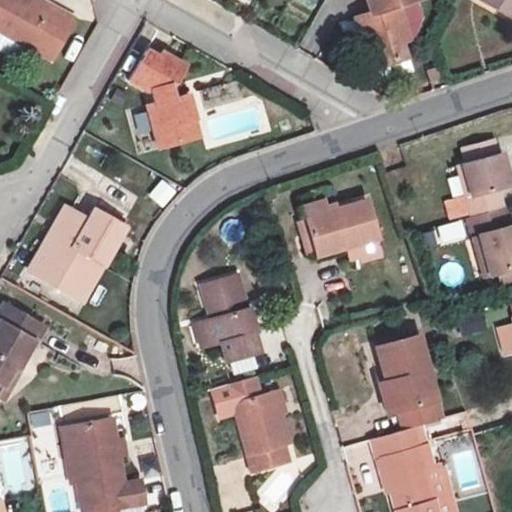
[(0,0),(0,34),(50,63),(74,21),(51,9),(49,13),(26,0),(0,0)]
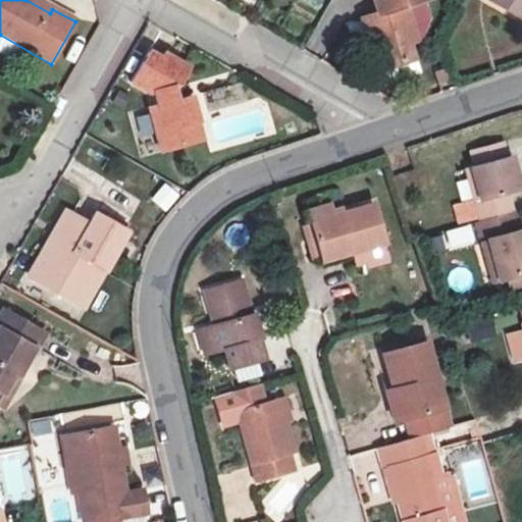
[(413,42),(403,8),(428,1),(428,0),(371,0),(376,15),(370,17),(373,29),(363,31),(375,71),(411,60),(405,45),(413,42)]
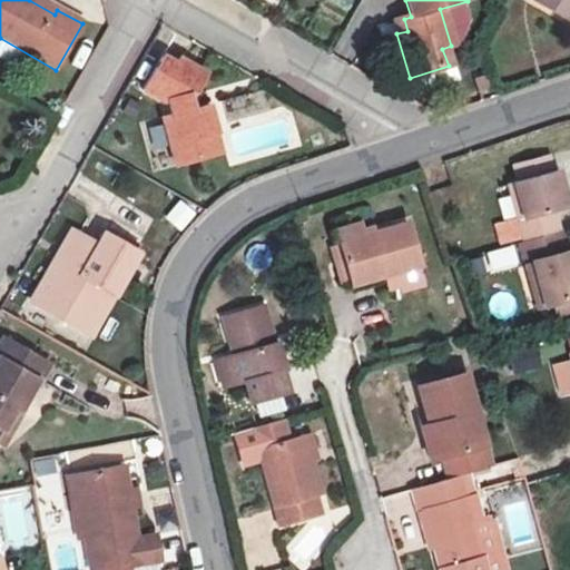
[(569,21),(569,0),(532,0),(569,22),(569,21)]
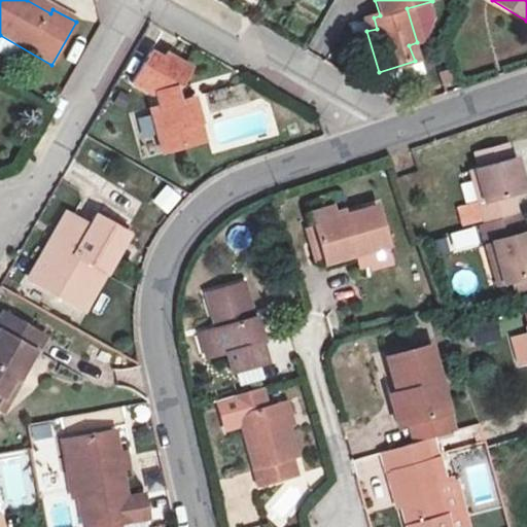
[(363,20),(366,31),(377,29),(374,18),(363,20)]
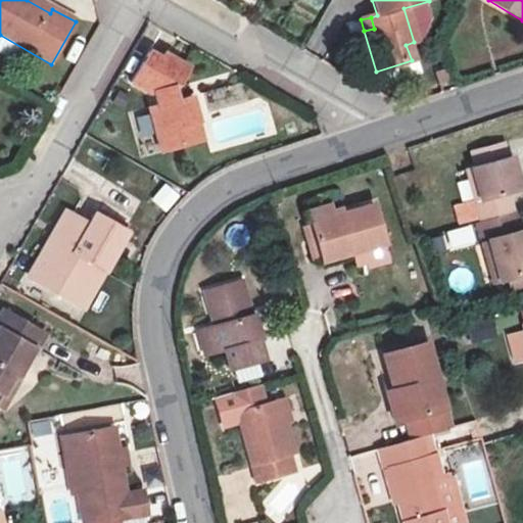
[(147,108),(156,141),(170,136),(173,148),(201,139),(189,96),(183,97),(177,99),(172,86),(179,84),(189,67),(163,53),(160,59),(148,52),(131,83),(149,93),(152,92),(156,105),(147,108)]
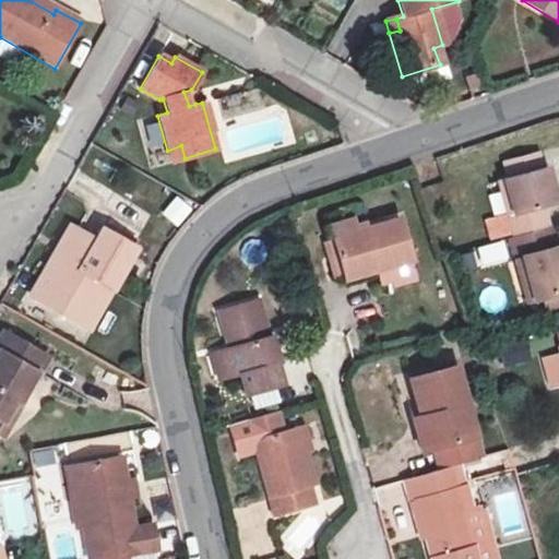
[(195,104),(191,90),(183,92),(189,106),(195,104)]
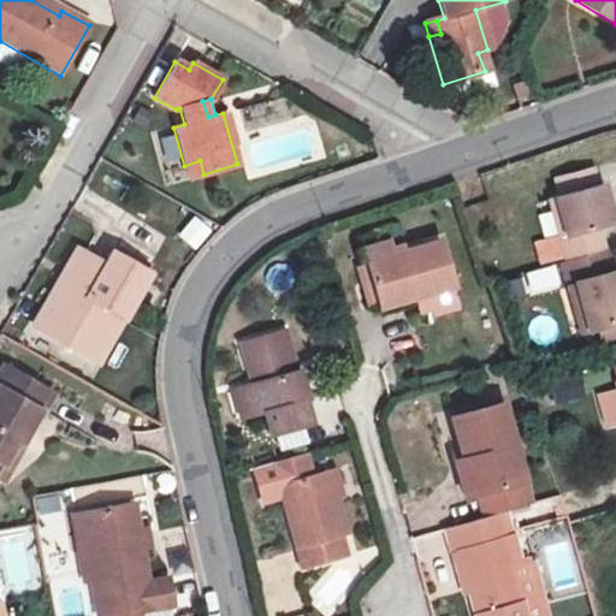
[(200,160),(184,166),(189,179),(203,175),(200,160)]
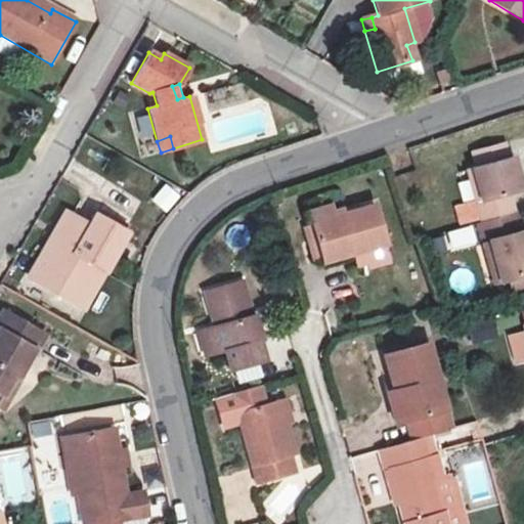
[(473,169),(482,202),(477,203),(482,221),(514,213),(508,193),(522,189),(513,158),(508,159),(504,143),(472,151),(476,167),(473,169)]
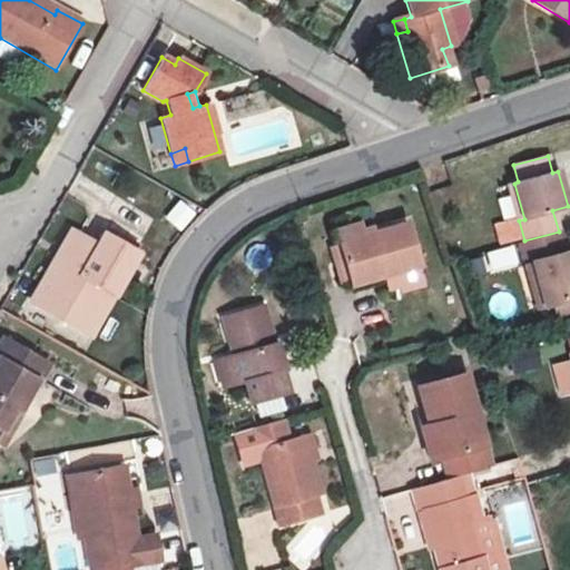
[(509,185),(519,220),(524,219),(514,184),(509,185)]
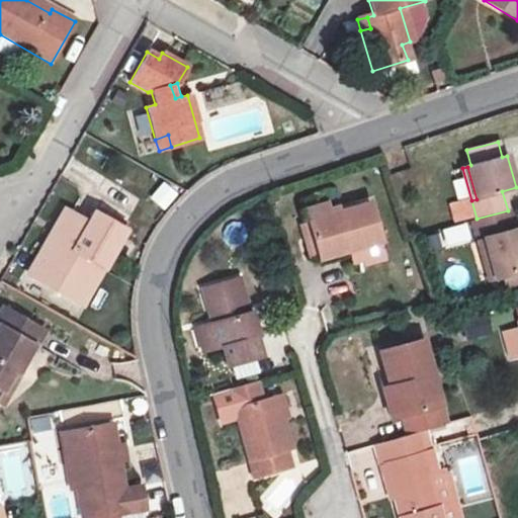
[(149,200),(164,211),(177,193),(162,182),(149,200)]
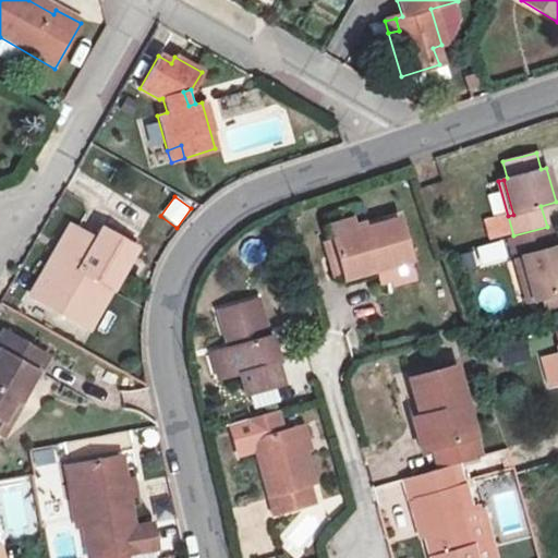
[(341,275),(342,279),(375,270),(411,261),(399,219),(330,238),(332,243),(341,275)]
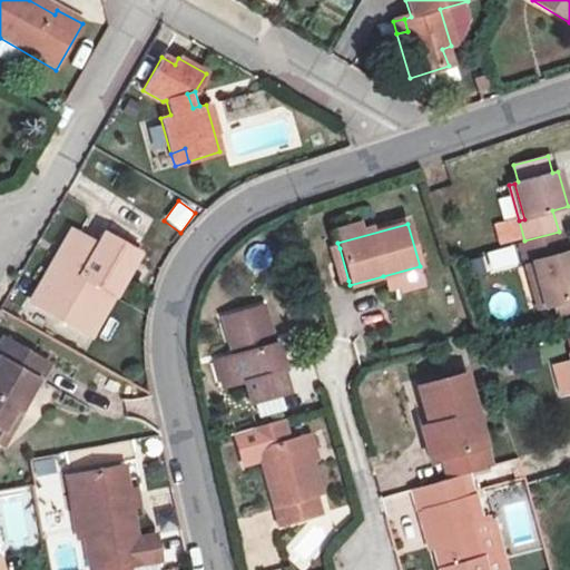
[(559,232),(524,241),(521,242),(528,265),(534,263),(547,305),(556,303),(559,314),(569,311),(569,252),(567,253),(561,231),(559,232)]
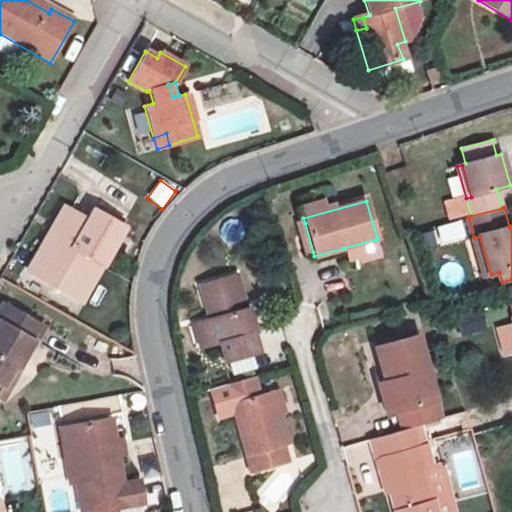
[(67,213),(43,254),(38,252),(25,273),(79,302),(121,229),(92,212),(85,223),(67,213)]
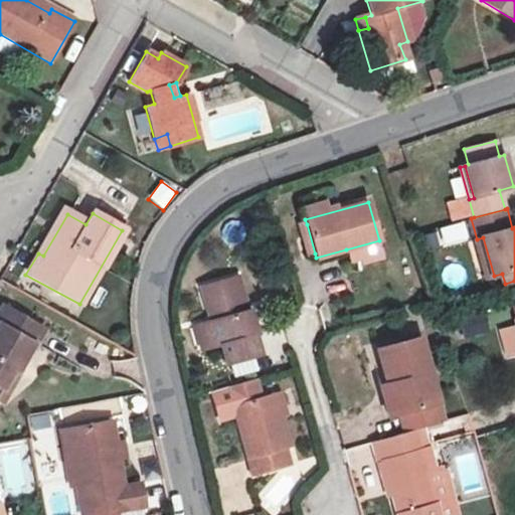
[(298,226),(307,255),(315,253),(307,224),(298,226)]
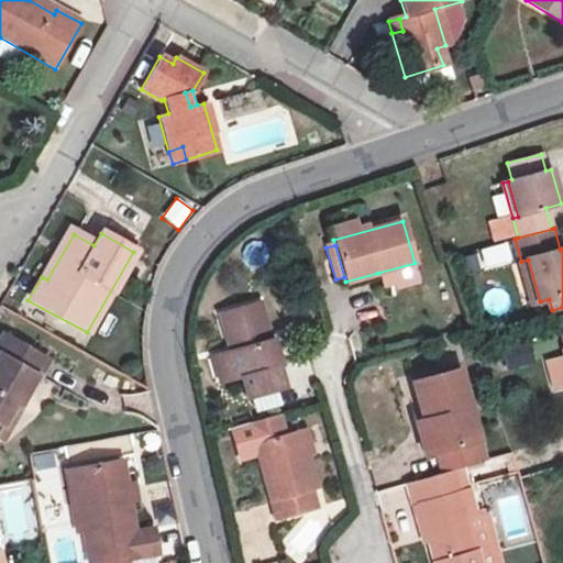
[(521,262),(532,304),(540,301),(528,260),(521,262)]
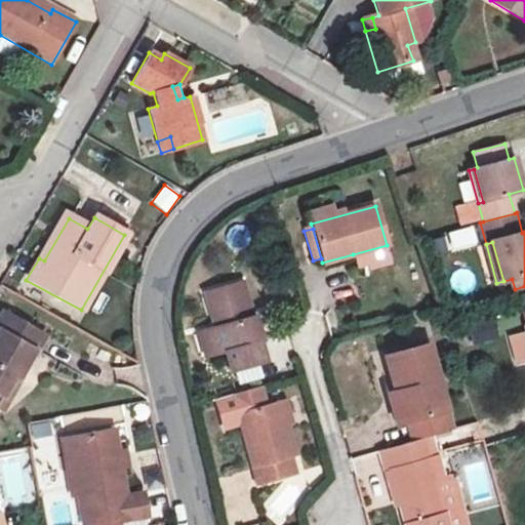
[(387,245),(353,254),(358,273),(392,264),(387,245)]
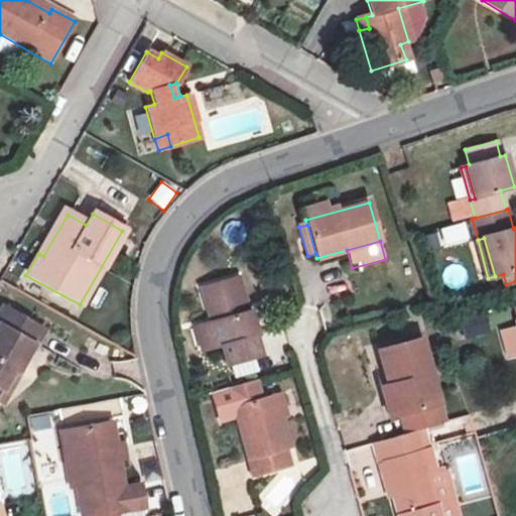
[(247,310),(238,277),(201,288),(211,320),(202,324),(209,349),(221,345),(226,365),(260,355),(255,336),(257,335),(250,310),(247,310)]
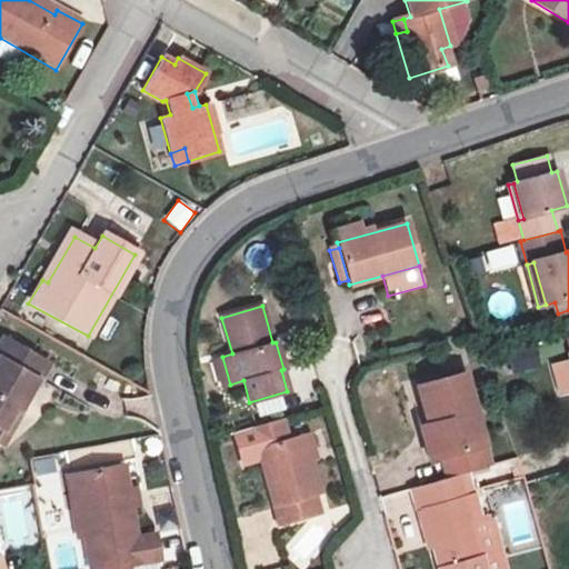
[(0,430),(12,409),(20,413),(22,409),(20,408),(35,381),(37,383),(48,365),(1,340),(0,341),(0,430)]
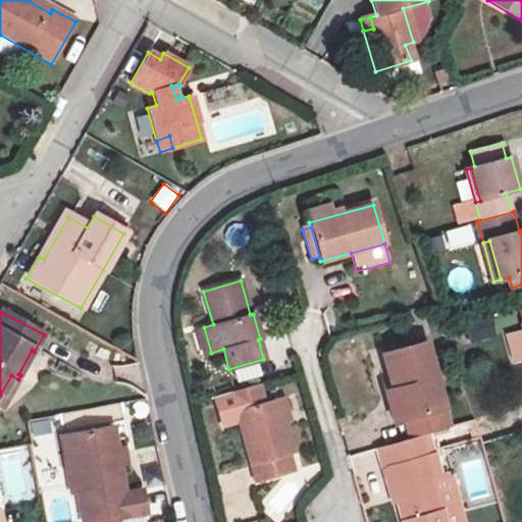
[(204,327),(197,329),(203,355),(211,353),(204,327)]
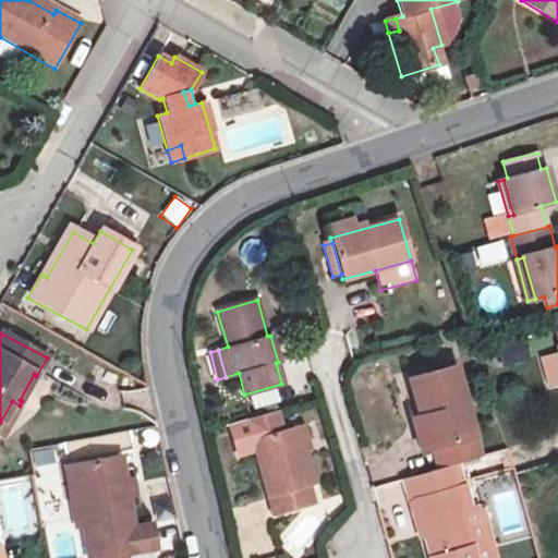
[(423,415),(432,448),(438,469),(457,463),(481,457),(455,365),(407,378),(417,416),(423,415)]
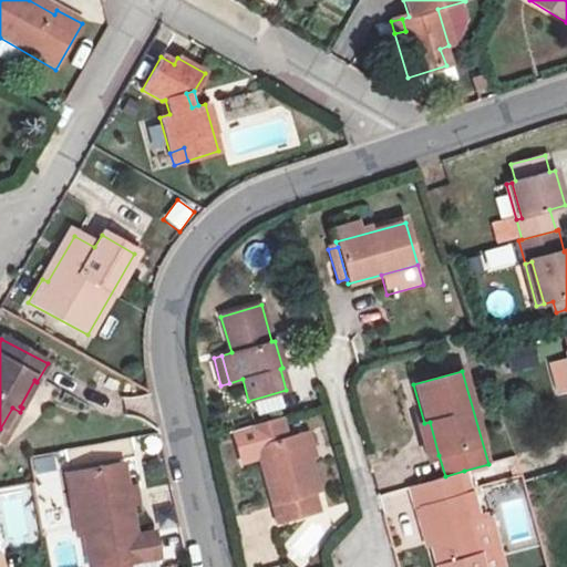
[(279,398),(254,404),(256,416),(282,409),(279,398)]
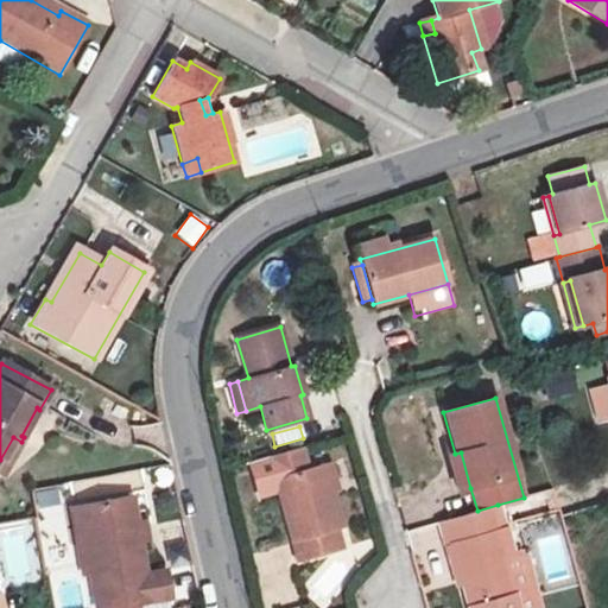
[(0,474),(1,475),(21,442),(13,437),(0,460),(0,474)]
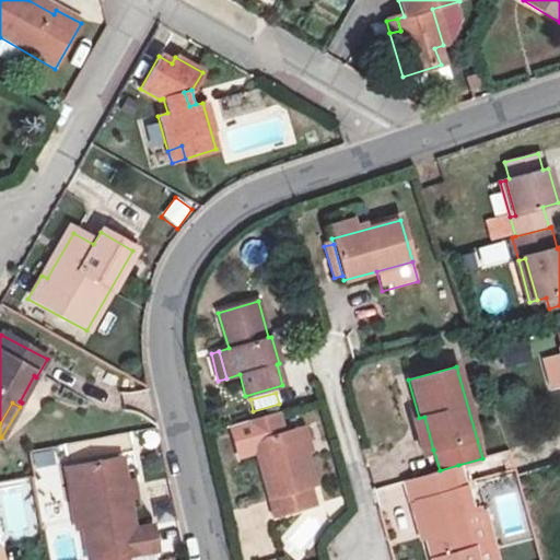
[(313,486),(303,453),(296,429),(280,434),(275,412),(246,421),(275,517),(313,506),(307,487),(313,486)]
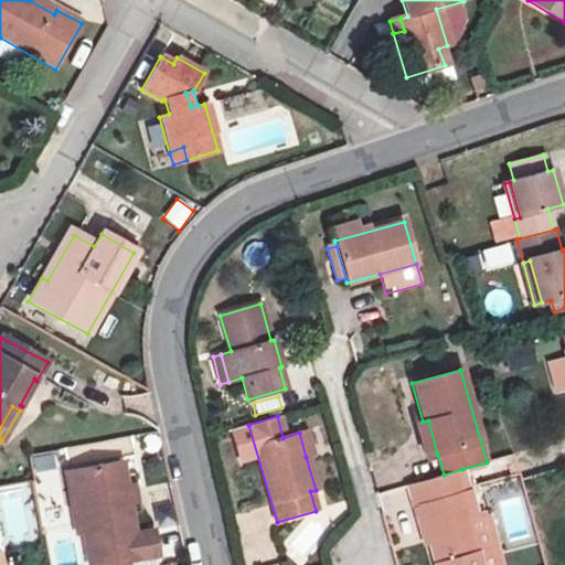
[(428,420),(423,422),(416,424),(425,457),(437,454),(428,420)]
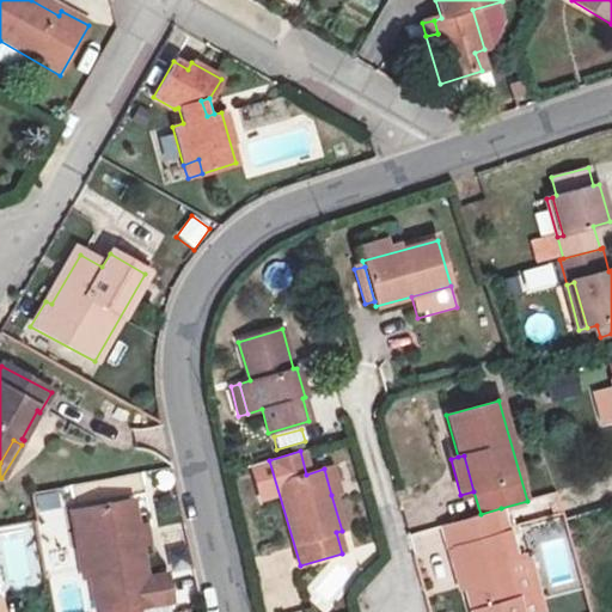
[(324,469),(331,495),(340,494),(331,467),(324,469)]
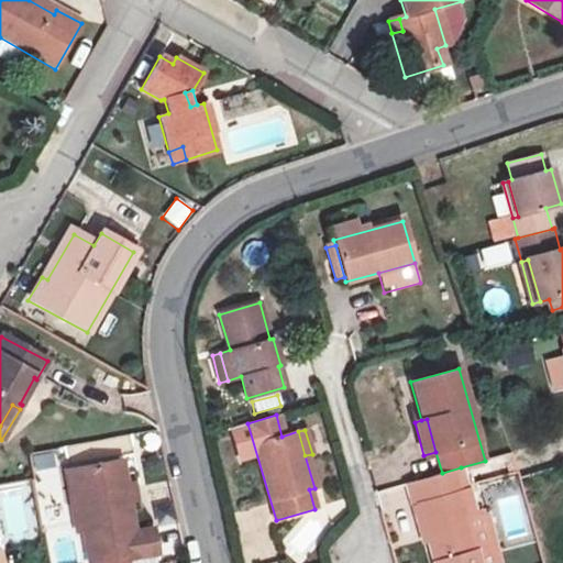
[(72,497),(77,531),(80,549),(83,549),(85,562),(97,562),(122,559),(151,552),(147,530),(129,533),(122,500),(120,484),(116,461),(74,470),(79,495),(72,497)]
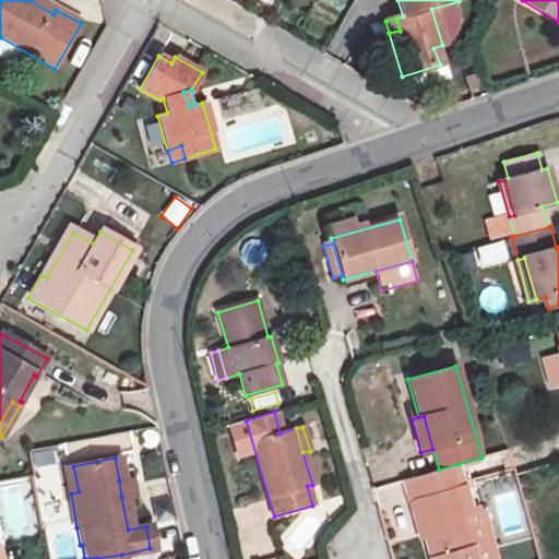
[(416,500),(431,558),(476,558),(473,545),(456,488),(464,487),(458,464),(439,470),(404,479),(411,502),(416,500)]
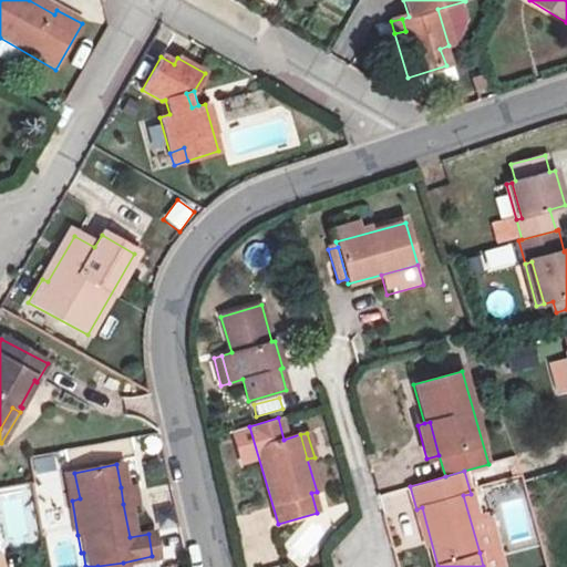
[(80,498),(74,473),(61,475),(72,536),(78,535),(72,501),(80,498)]
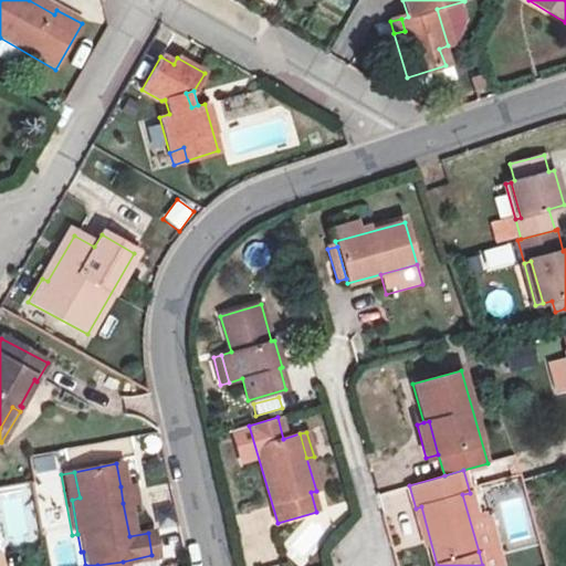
[(123,503),(132,502),(128,485),(121,486),(123,503)]
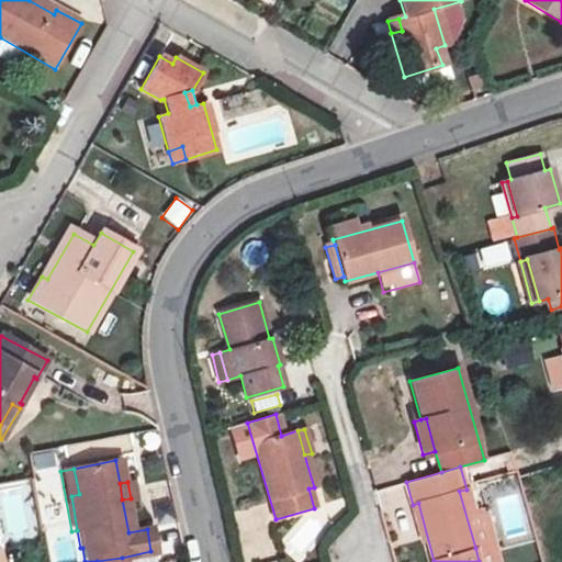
[(459,491),(475,548),(489,544),(481,515),(473,517),(467,490),(459,491)]
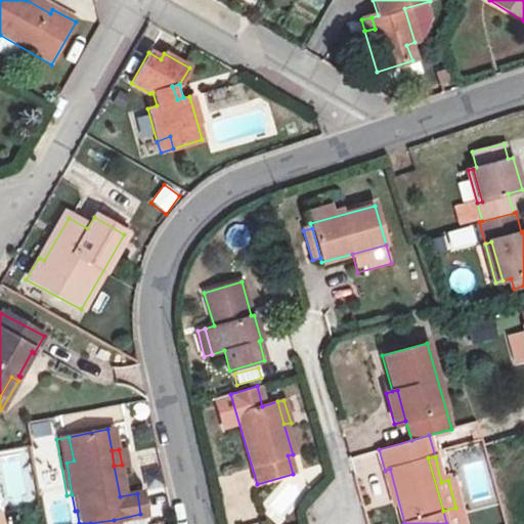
[(260,508),(276,523),(307,494),(291,478),(260,508)]
